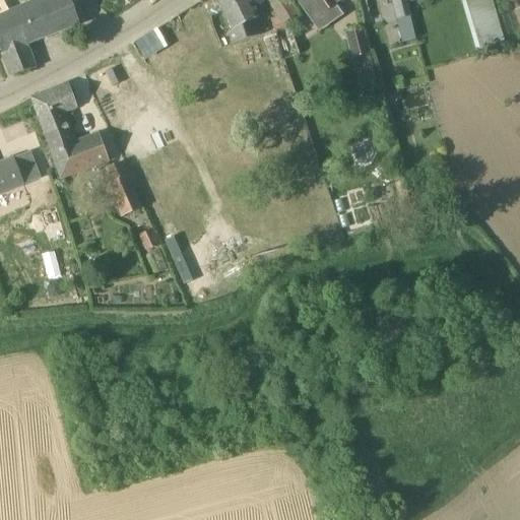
[(27,46),(64,31),(80,26),(69,0),(39,0),(9,13),(3,0),(2,0),(0,1),(0,50),(10,77),(36,69),(27,46)]
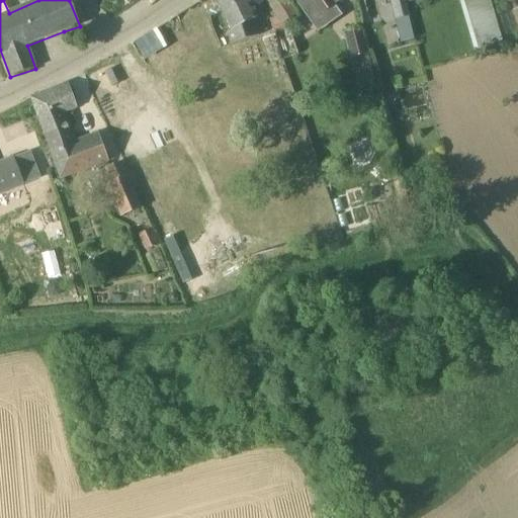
[(247,0),(216,0),(231,31),(228,32),(232,46),(258,36),(254,21),(257,19),(247,0)]
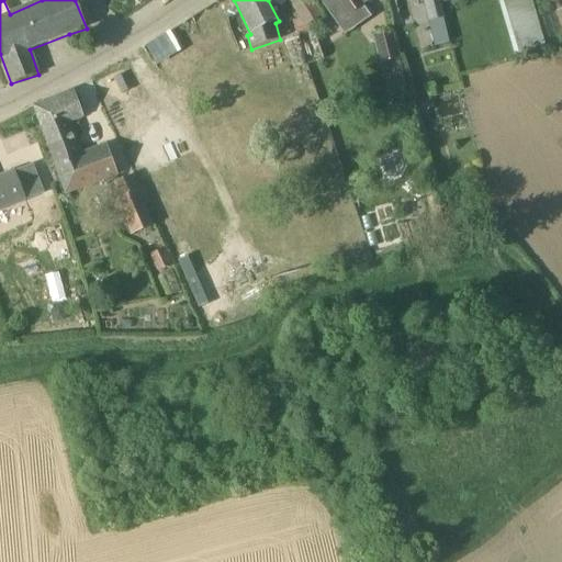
[(308,0),(291,0),(290,1),(306,26),(321,18),(308,0)]
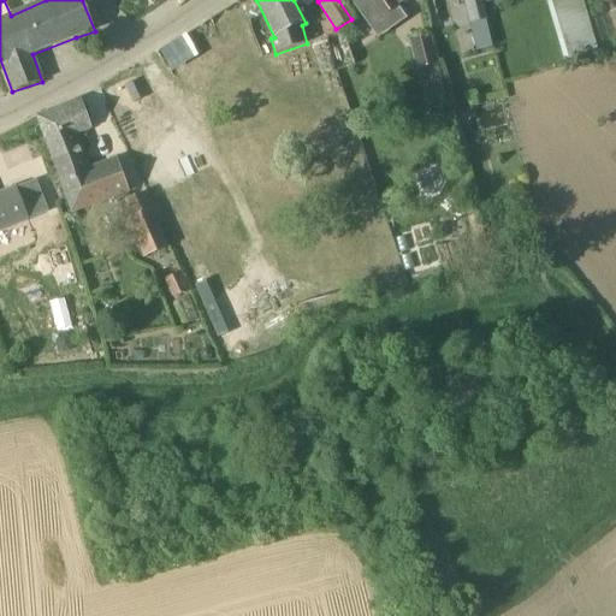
[(349,0),(369,28),(398,7),(392,0),(349,0)]
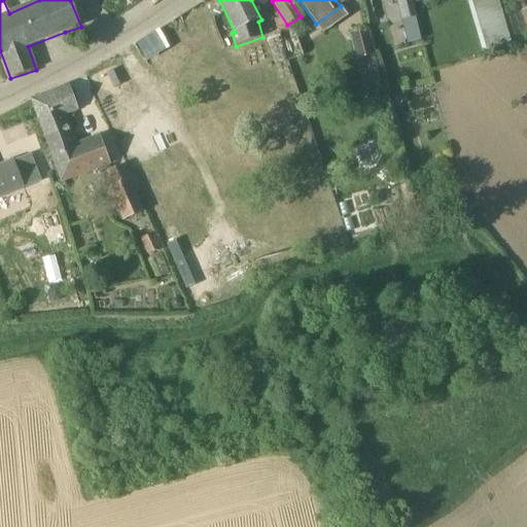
[(412,0),(397,0),(409,44),(421,41),(415,16),(416,16),(412,0)]
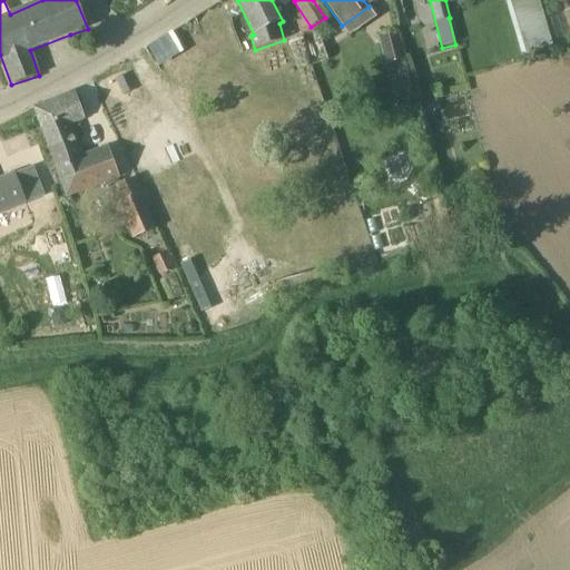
[(538,0),(504,0),(521,53),(552,43),(538,0)]
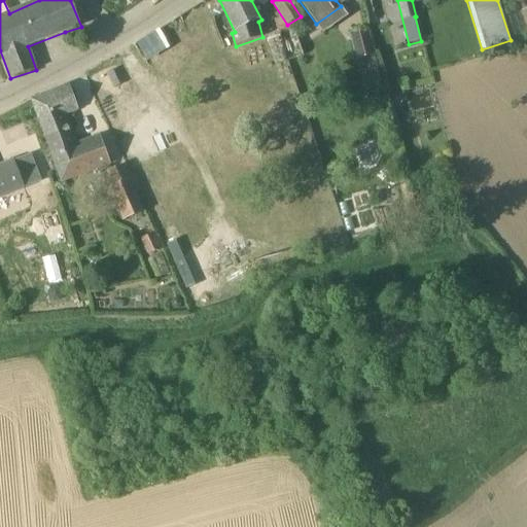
[(180,13),(132,44),(143,63),(191,32),(180,13)]
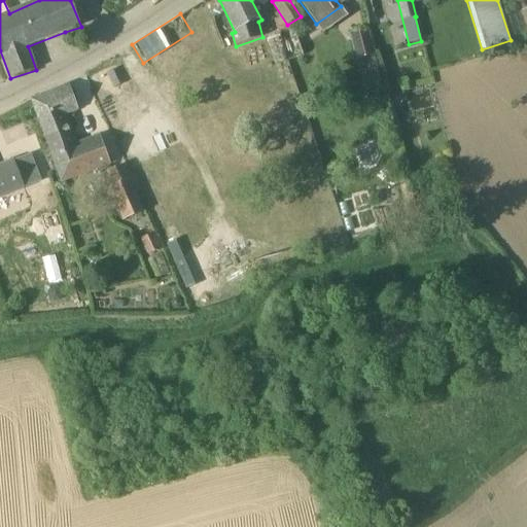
[(295,28),(279,33),(287,62),(304,57),(295,28)]
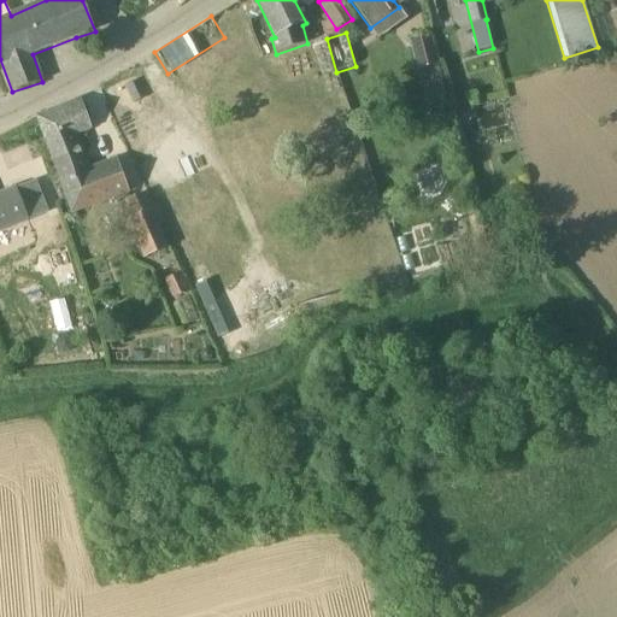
[(435,65),(436,65),(429,36),(410,42),(425,99),(444,94),(435,65)]
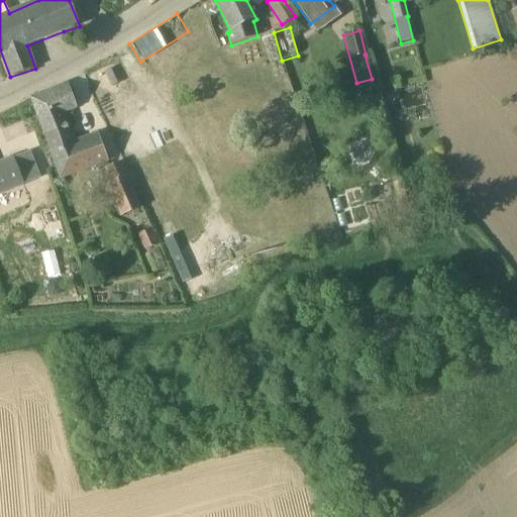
[(126,167),(157,153),(117,61),(87,74),(126,167)]
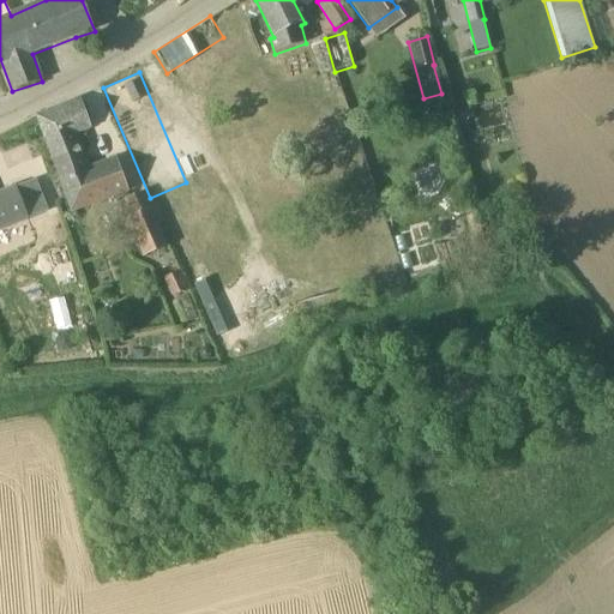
[(90,127),(80,101),(37,118),(72,211),(126,191),(115,162),(89,173),(74,134),(90,127)]
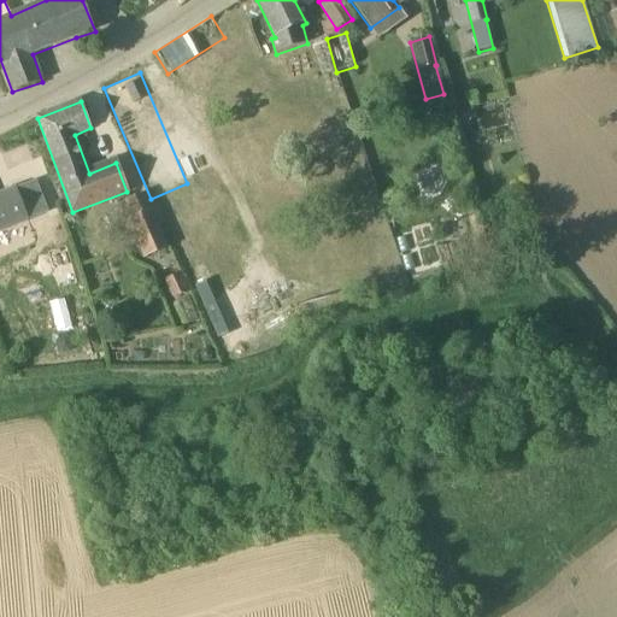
[(471,106),(454,111),(458,128),(465,127),(468,125),(470,123),(471,121),(472,118),(474,115),(471,106)]
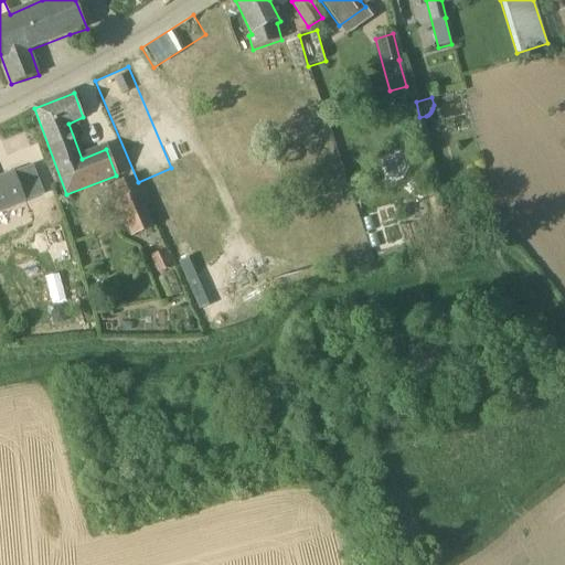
[(0,212),(46,194),(34,166),(14,173),(0,179),(0,212)]
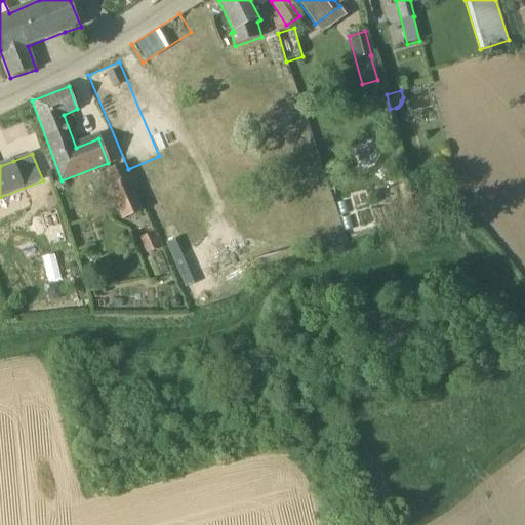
[(120,168),(108,173),(112,186),(105,189),(113,209),(117,208),(121,217),(137,210),(120,168)]
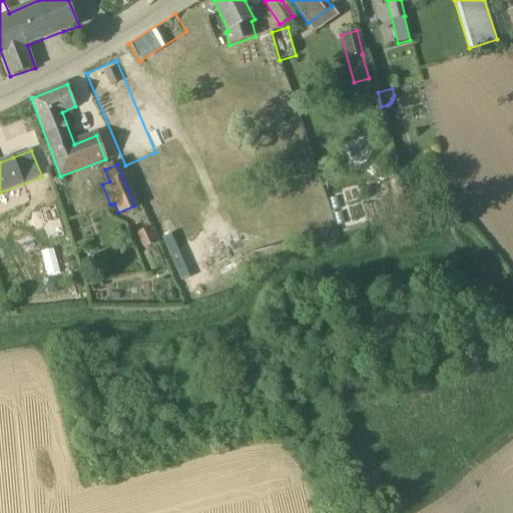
[(420,193),(415,190),(410,191),(407,198),(408,203),(414,206),(419,204),(422,199),(420,193)]
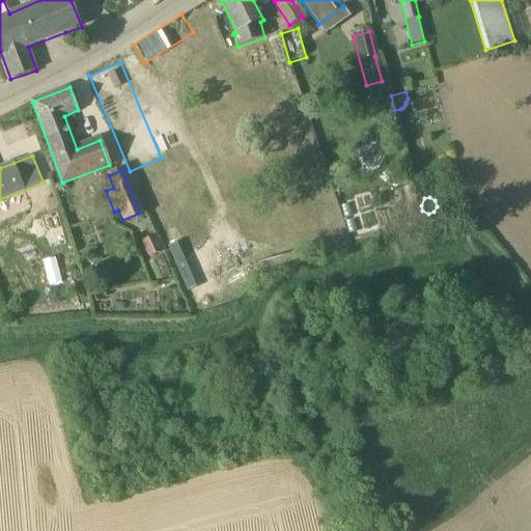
[(152,235),(141,241),(148,256),(160,250),(152,235)]
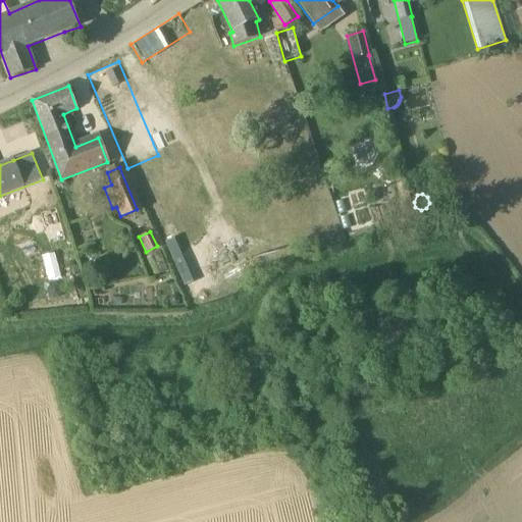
[(160,251),(147,257),(154,274),(167,268),(160,251)]
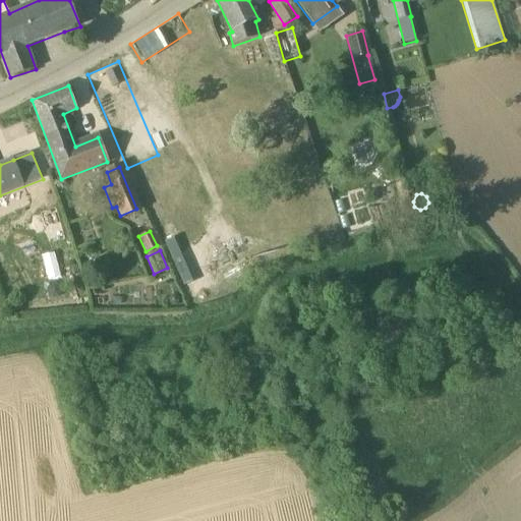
[(49,297),(54,299),(59,297),(62,292),(60,287),(55,285),(50,286),(47,291),(49,297)]
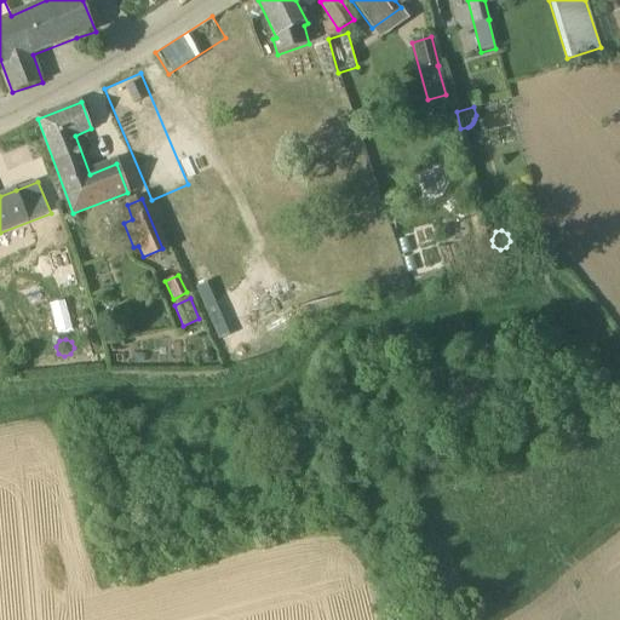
[(201,357),(201,362),(206,365),(211,365),(214,360),(213,355),(208,351),(204,352),(201,357)]
